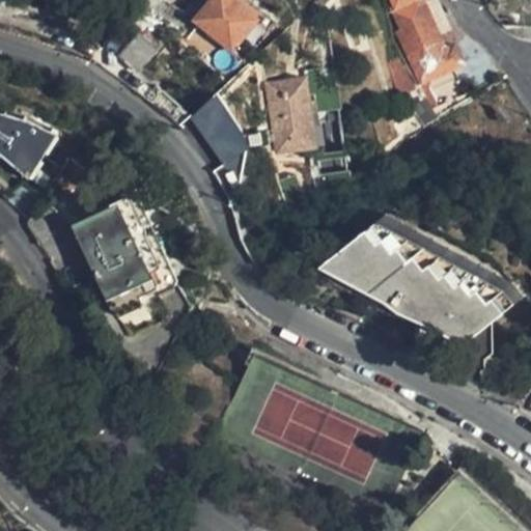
[(231,48),(255,17),(234,0),(211,0),(197,19),(231,48)]
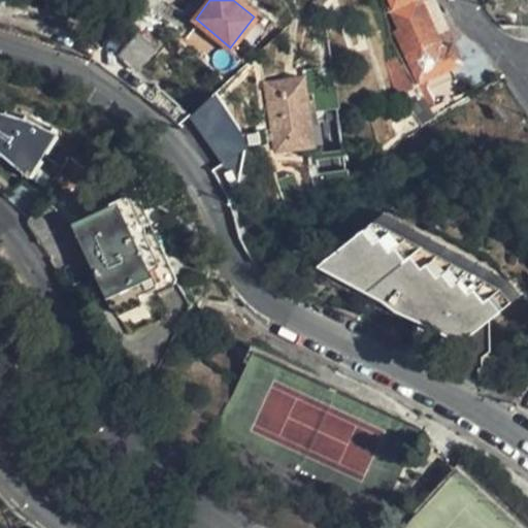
[(386,0),(390,8),(387,10),(398,33),(396,35),(418,81),(459,63),(450,44),(441,47),(427,21),(417,0),(386,0)]
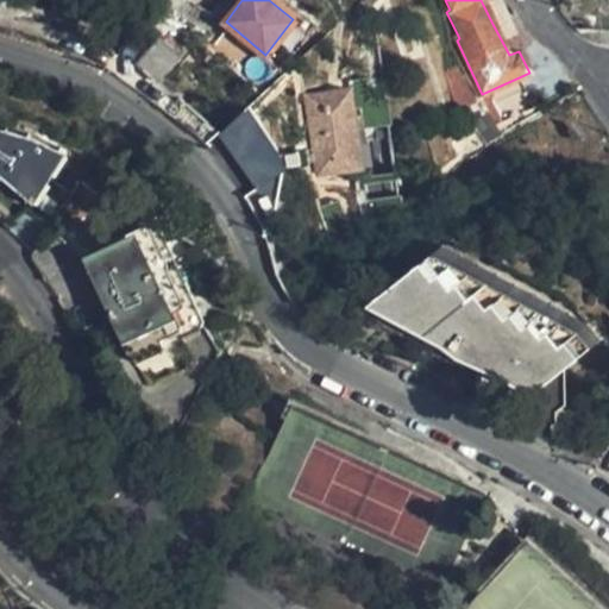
[(515,13),(504,0),(481,0),(493,24),(513,16),(515,13)]
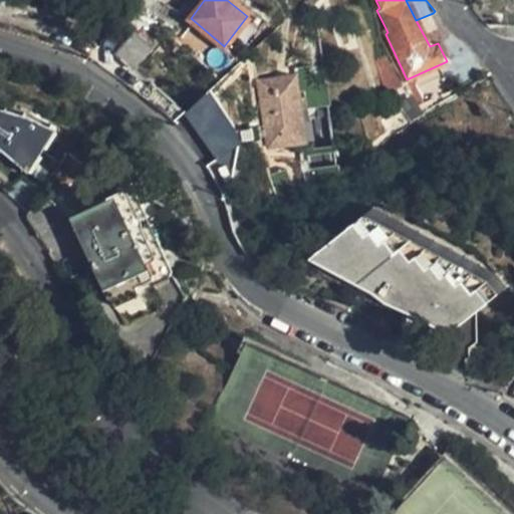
[(430,46),(438,43),(446,38),(433,13),(416,20),(430,46)]
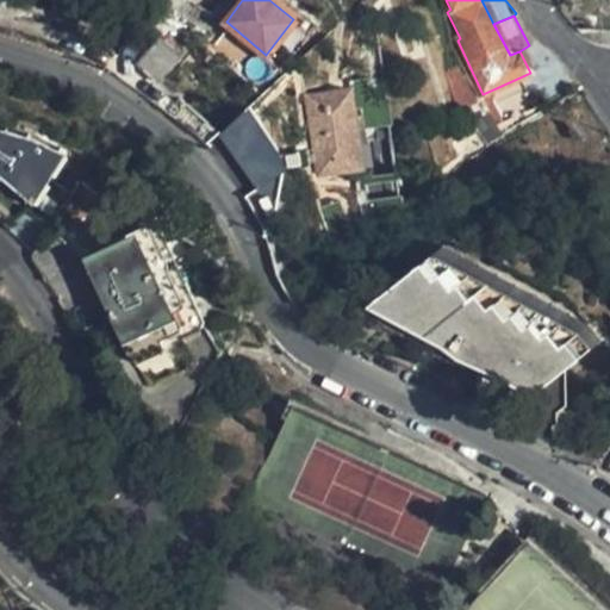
[(157,78),(179,55),(160,39),(138,63),(157,78)]
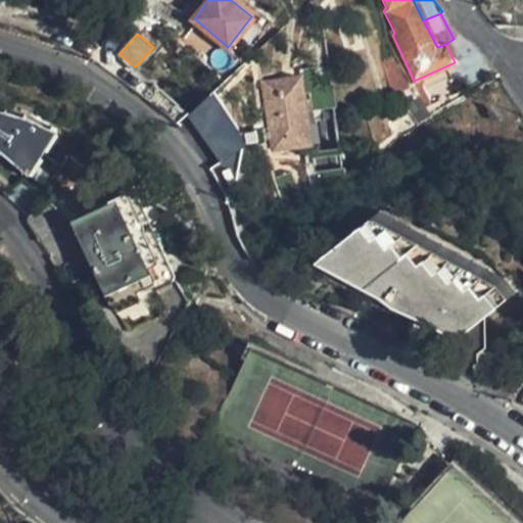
[(455,62),(414,81),(426,104),(467,86),(455,62)]
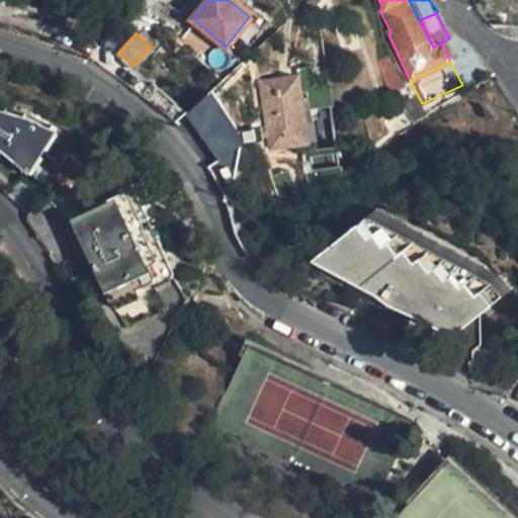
[(256,78),(263,143),(300,140),(293,75),(256,78)]
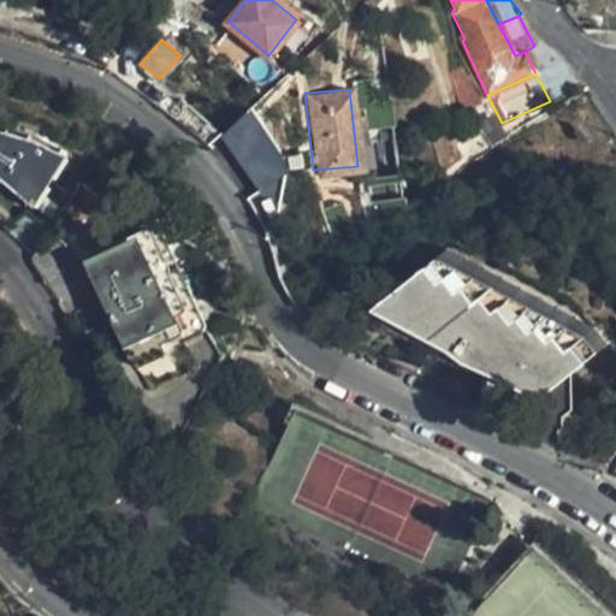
[(217,136),(246,195),(290,173),(261,114),(217,136)]
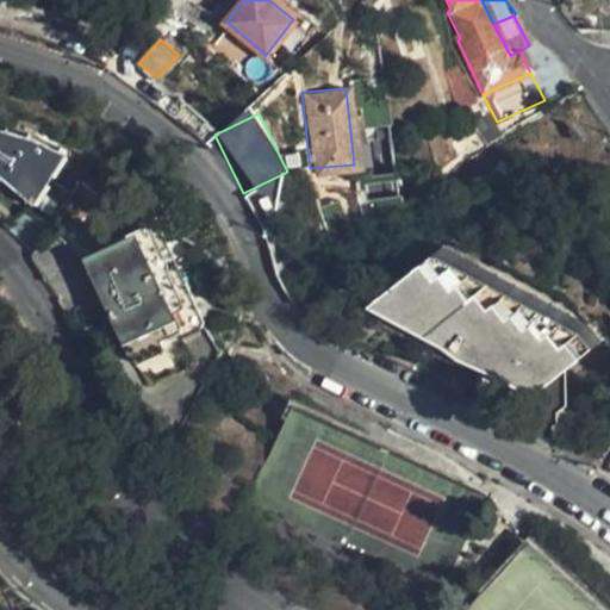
[(0,175),(27,200),(60,149),(23,132),(0,126),(0,175)]
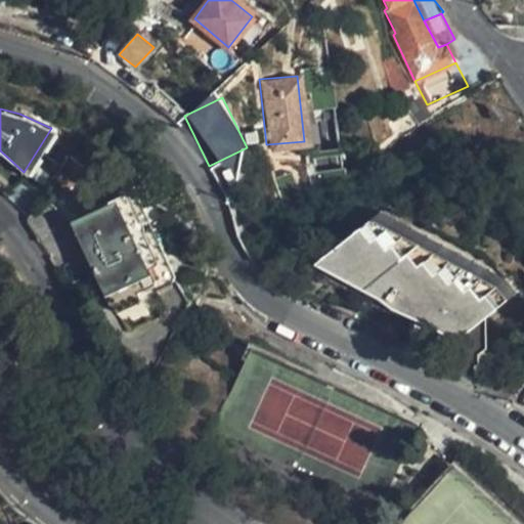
[(181,262),(135,179),(118,188),(119,193),(74,220),(118,303),(146,288),(145,282),(160,274),(163,279),(178,270),(181,262)]
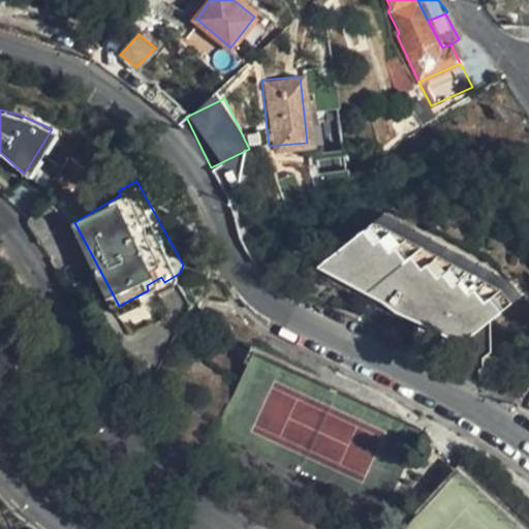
[(528,319),(528,280),(525,283),(516,274),(508,279),(496,265),(488,270),(478,259),(471,263),(462,252),(456,256),(444,243),(436,248),(427,237),(419,241),(409,229),(403,232),(392,220),(384,225),(374,212),(370,215),(362,205),(341,223),(299,259),(489,354),(528,319)]
